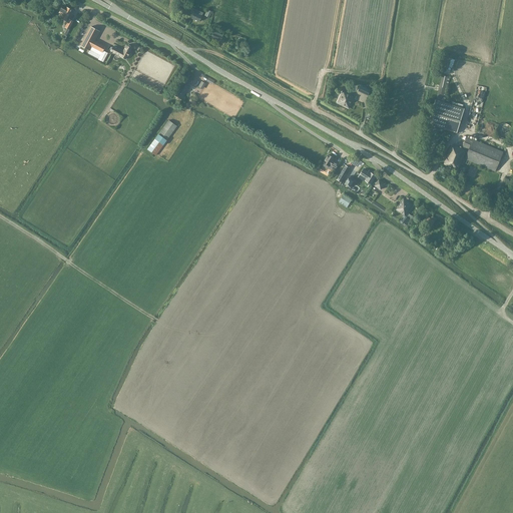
[(60,18),(66,21),(72,10),(66,7),(66,8),(62,6),(58,12),(62,14),(60,18)]
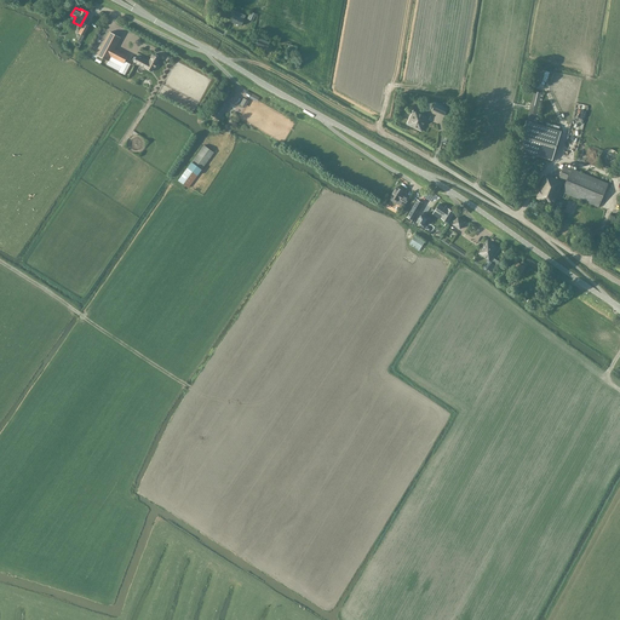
[(240,27),(244,19),(245,16),(233,10),(230,15),(234,17),(231,22),(240,27)]
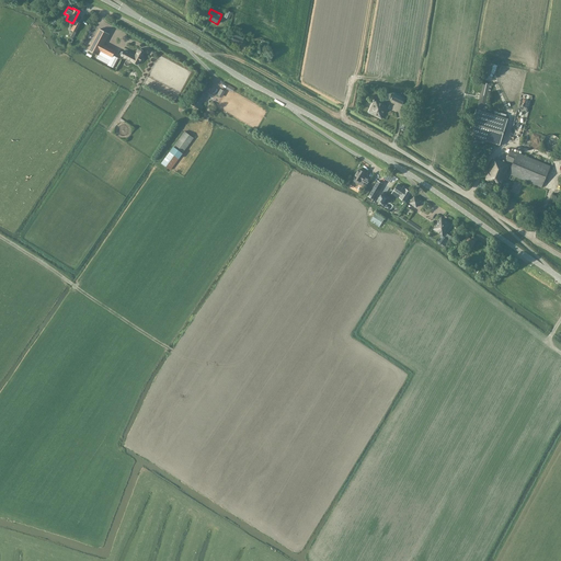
[(80,23),(78,22),(76,21),(70,30),(75,32),(80,23)]
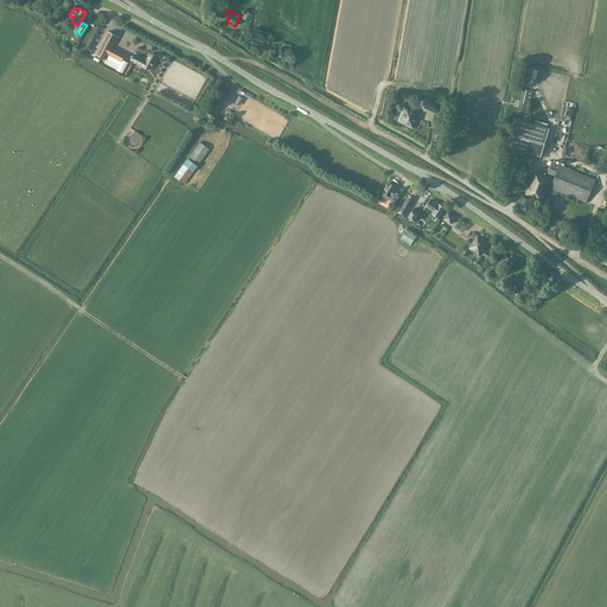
[(103,63),(121,74),(127,63),(121,59),(123,55),(112,48),(117,37),(107,31),(95,53),(95,55),(94,57),(93,59),(97,63),(98,59),(101,57),(106,59),(103,63)]
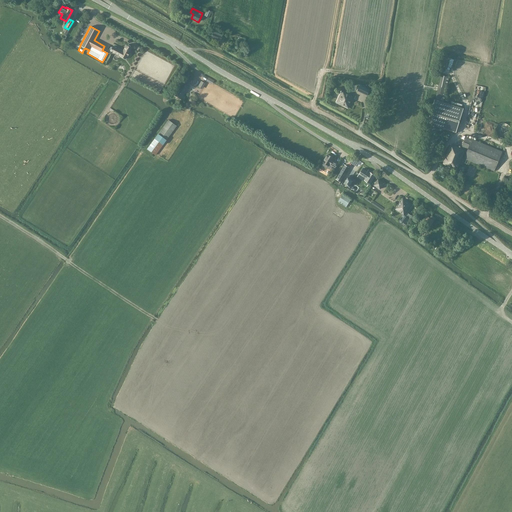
[(225,35),(223,34),(213,31),(211,38),(220,42),(220,40),(223,41),(225,35)]
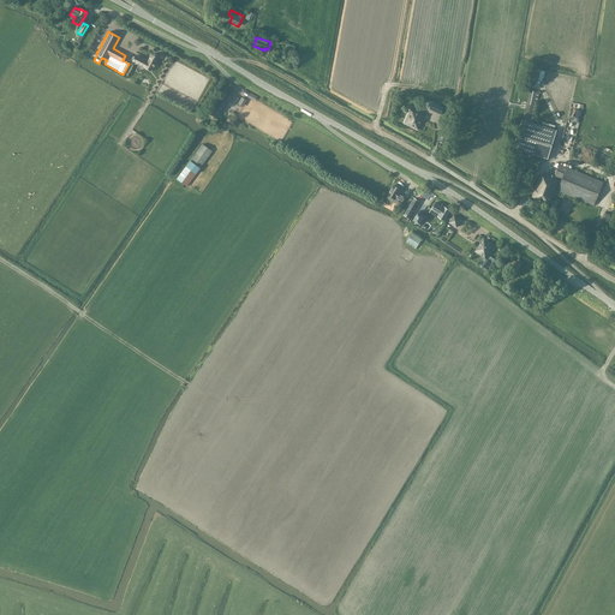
[(292,54),(294,47),(291,46),(291,45),(285,43),(284,47),(287,48),(287,49),(285,51),(285,53),(286,54),(285,55),(288,57),(290,53),(292,54)]
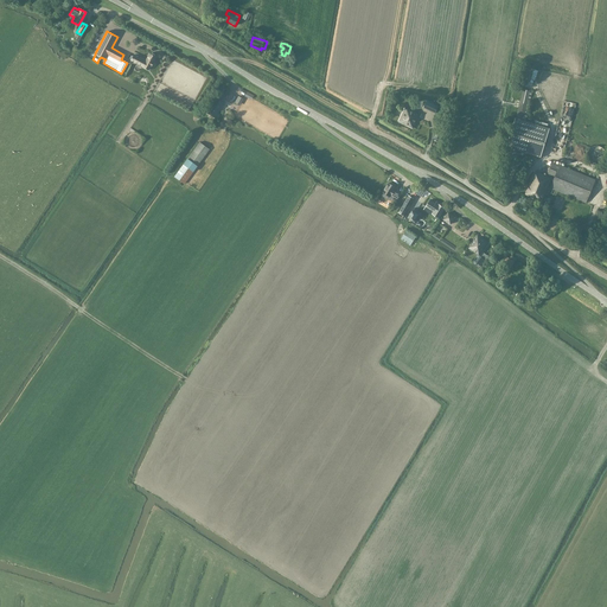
[(131,61),(148,70),(155,57),(148,53),(146,59),(140,57),(139,58),(133,55),(131,61)]
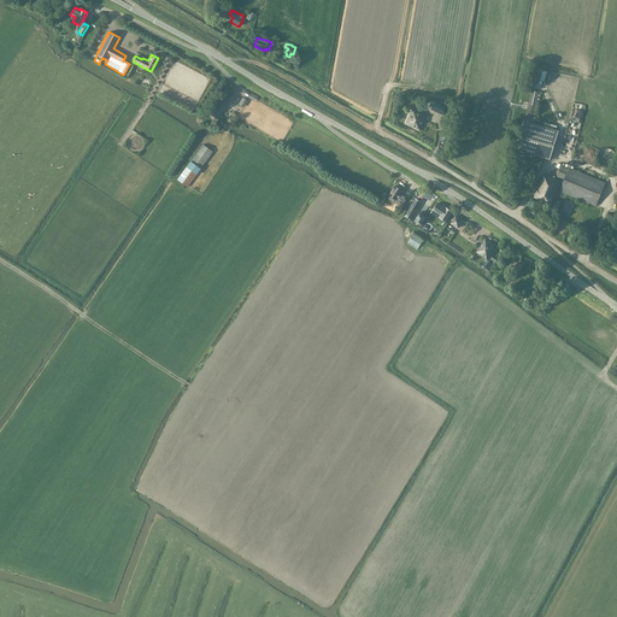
[(225,100),(230,92),(224,88),(219,97),(225,100)]
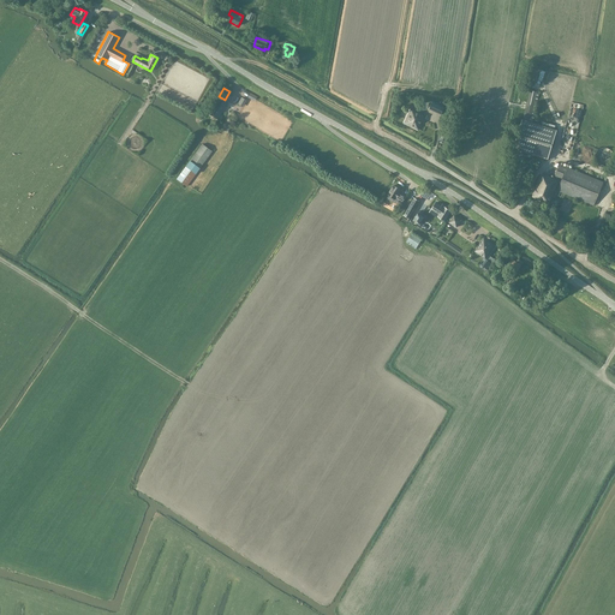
[(539,93),(533,91),(530,90),(524,119),(521,119),(513,149),(548,160),(556,130),(532,123),(539,93)]
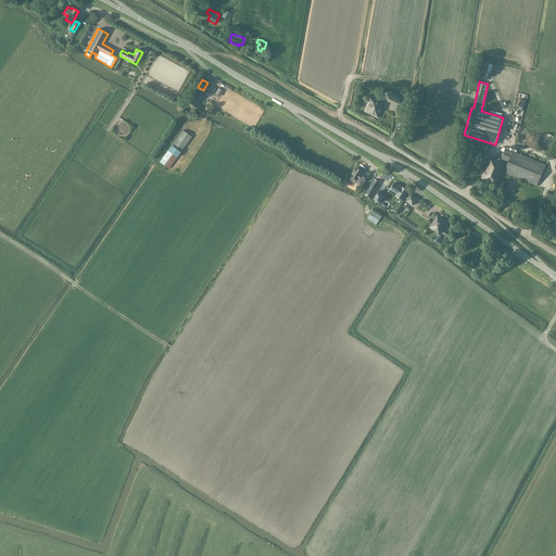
[(197,89),(197,90),(193,88),(190,93),(193,96),(189,103),(197,108),(205,95),(197,89)]
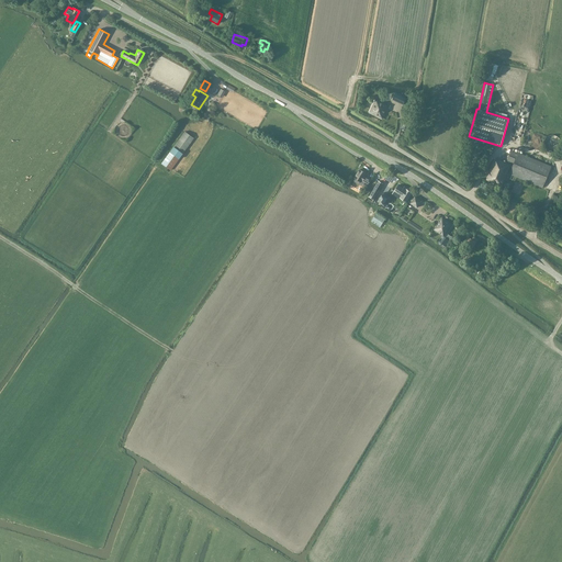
[(395,93),(392,99),(403,104),(405,99),(395,93)]
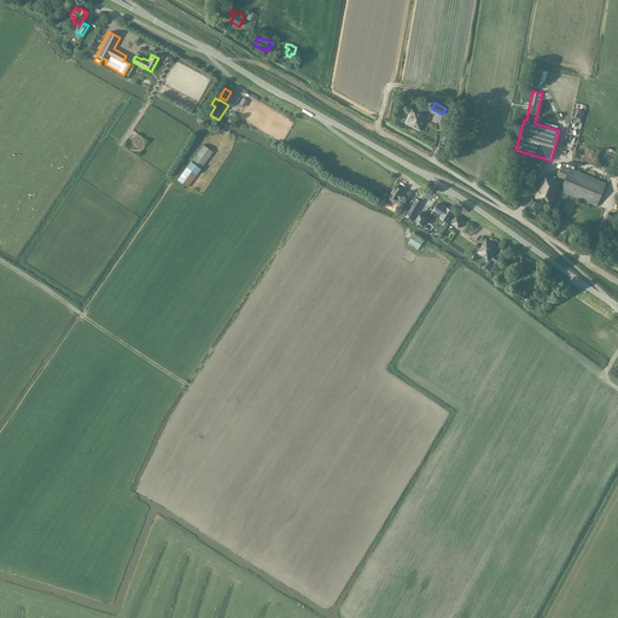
[(420,130),(424,122),(426,117),(423,116),(423,115),(413,110),(406,123),(420,130)]
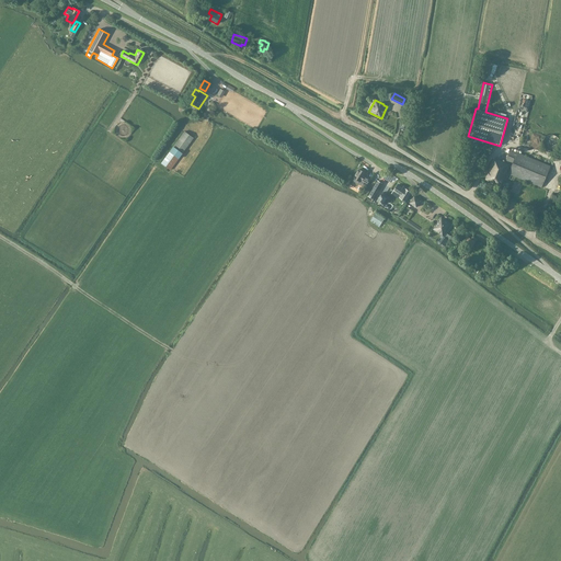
[(193,138),(189,135),(184,132),(173,147),(172,147),(169,151),(160,163),(170,170),(179,159),(182,153),(193,138)]
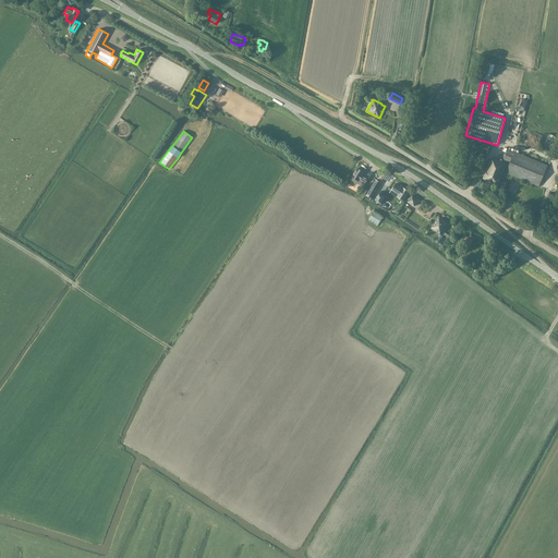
[(506,172),(538,186),(547,166),(508,148),(502,159),(502,161),(495,159),(490,158),(482,179),(498,185),(499,185),(500,182),(499,182),(504,172),(506,172)]
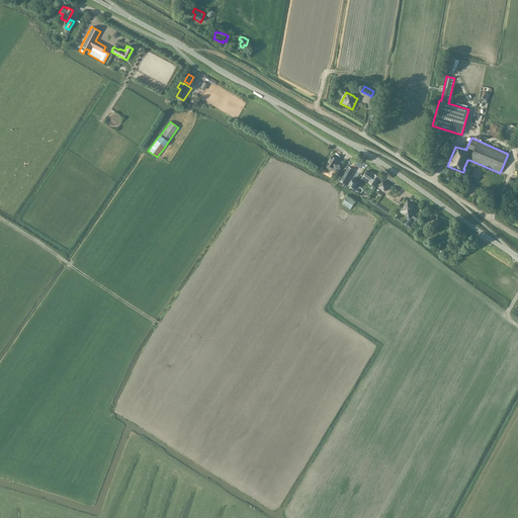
[(338,160),(335,158),(331,156),(326,164),(333,168),(334,167),(336,168),(335,170),(338,172),(342,165),(336,162),(338,160)]
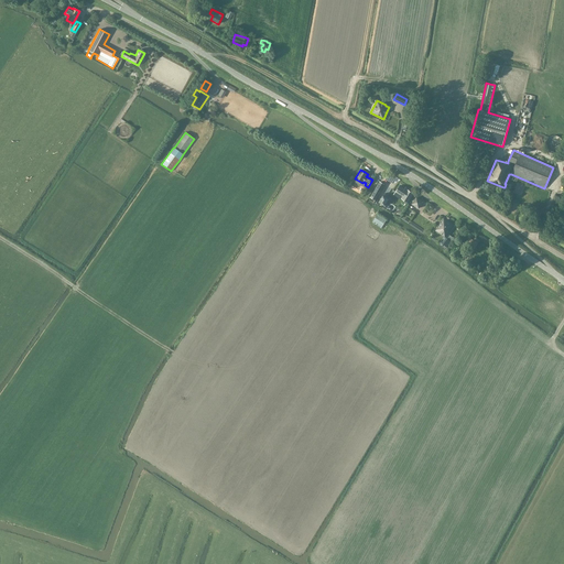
[(376,199),(384,185),(379,182),(370,197),(376,199)]
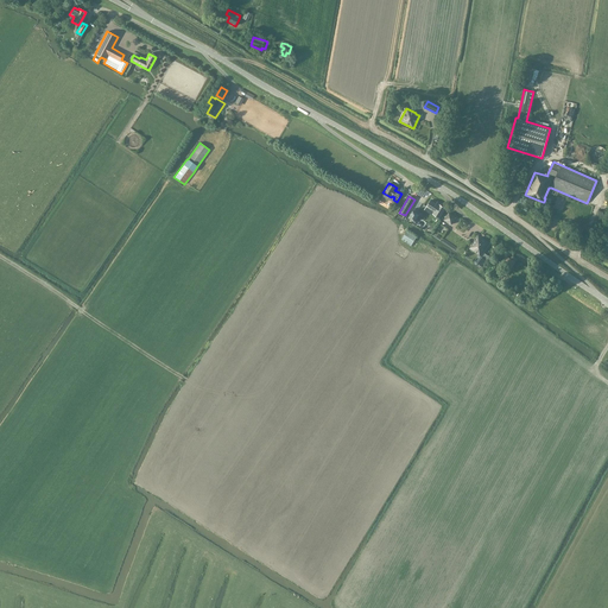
[(426,207),(425,209),(432,214),(439,217),(447,208),(439,203),(438,204),(431,200),(426,207)]
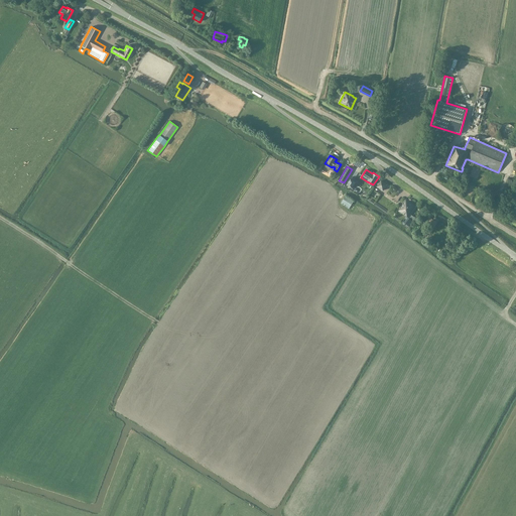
[(352,177),(347,184),(353,188),(358,181),(352,177)]
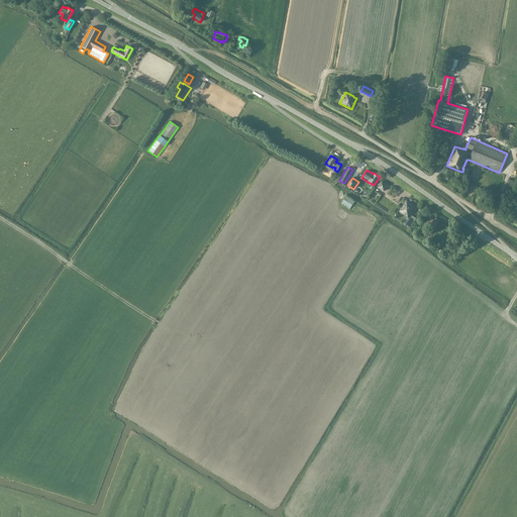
[(387,186),(381,182),(377,188),(383,192),(387,186)]
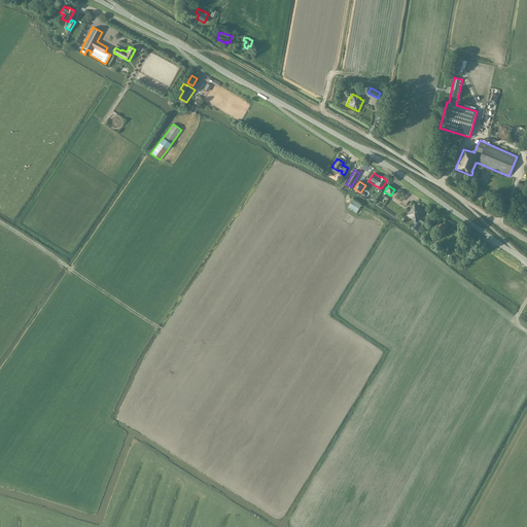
[(356,213),(360,206),(352,200),(348,208),(356,213)]
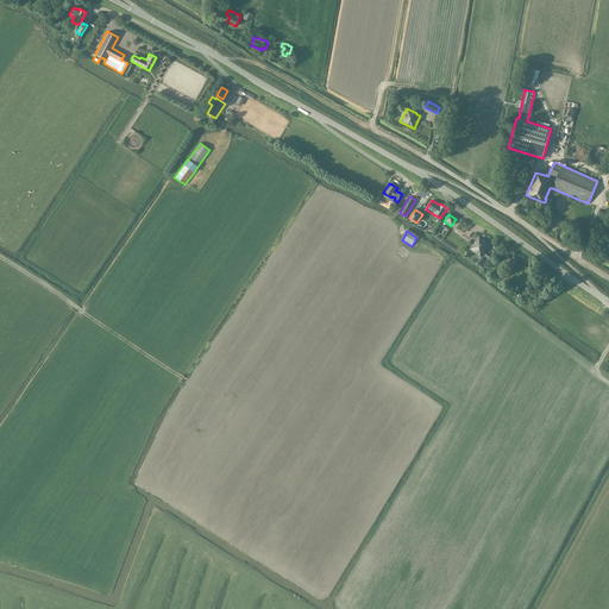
[(482,257),(491,244),(479,236),(472,245),(471,249),(481,257),(482,257)]
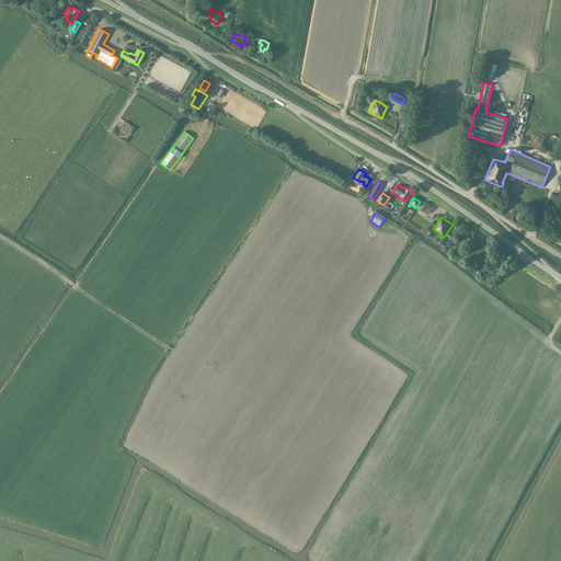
[(445,238),(441,243),(445,245),(450,237),(447,233),(445,238)]
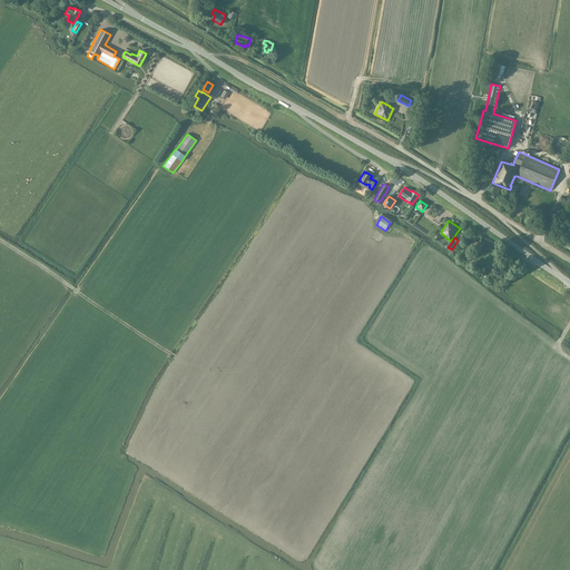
[(483,246),(481,245),(478,243),(475,241),(471,246),(474,248),(470,254),(474,257),(483,246)]
